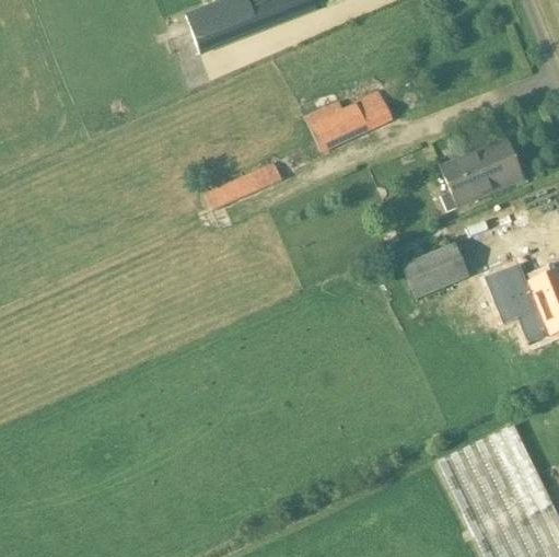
[(270,0),(253,8),(248,0),(221,0),(186,14),(200,54),(317,8),(314,0),(270,0)]
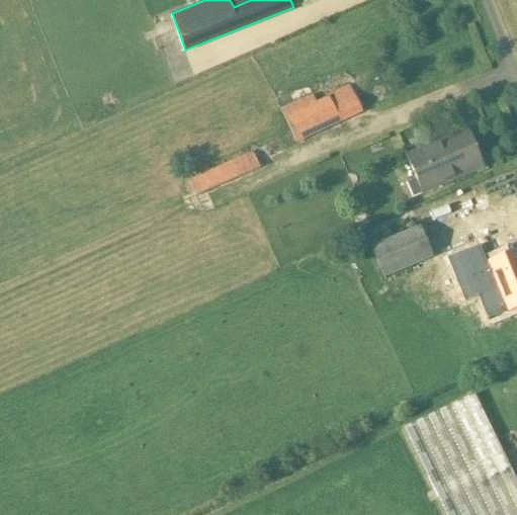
[(363,110),(350,82),(328,92),(329,94),(317,99),(314,92),(282,107),(298,141),(363,110)]
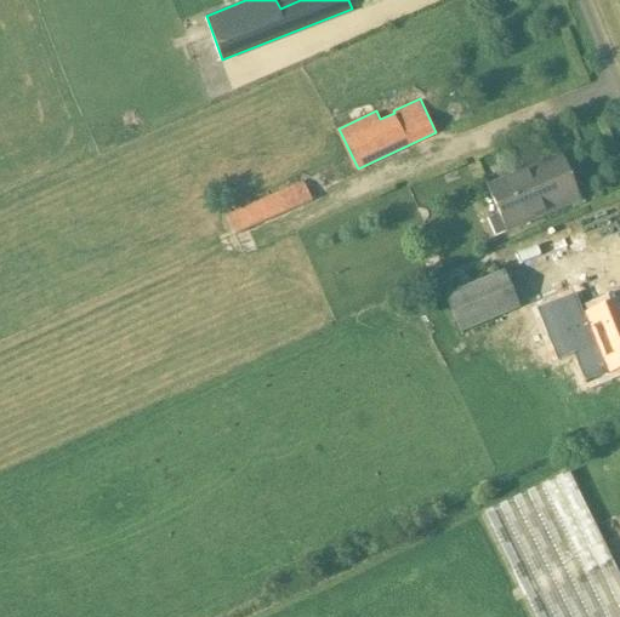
[(581,198),(562,152),(488,183),(500,212),(489,217),(496,233),(581,198)]
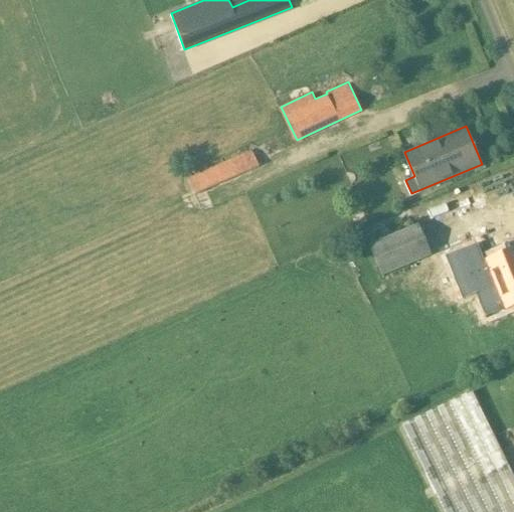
[(188,176),(195,193),(259,165),(251,149),(188,176)]
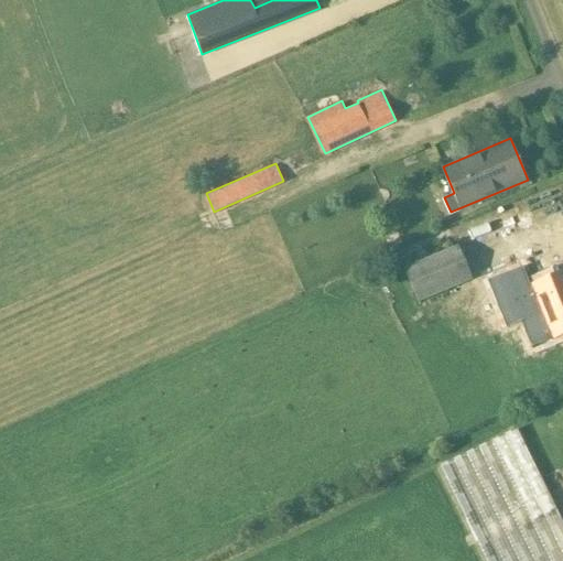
[(473,278),(458,244),(403,267),(419,301),(473,278)]
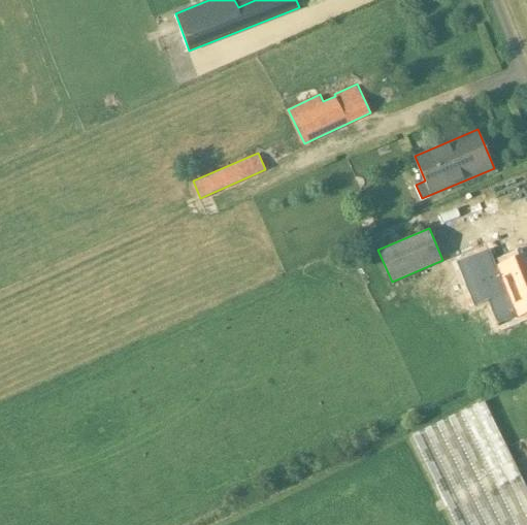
[(526,254),(499,265),(502,271),(478,282),(485,299),(509,290),(519,314),(526,309),(526,254)]
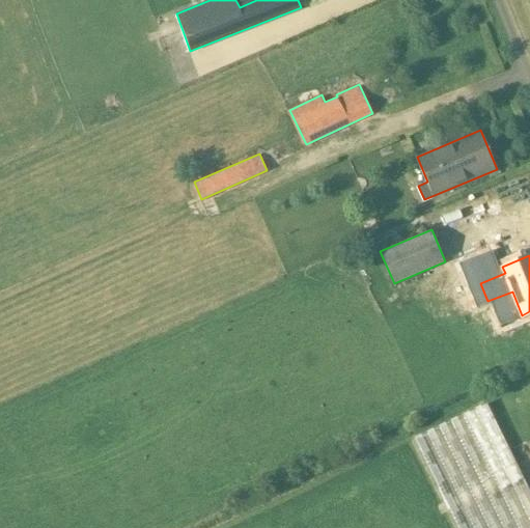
[(529,489),(487,401),(415,437),(458,527),(529,527),(529,489)]
